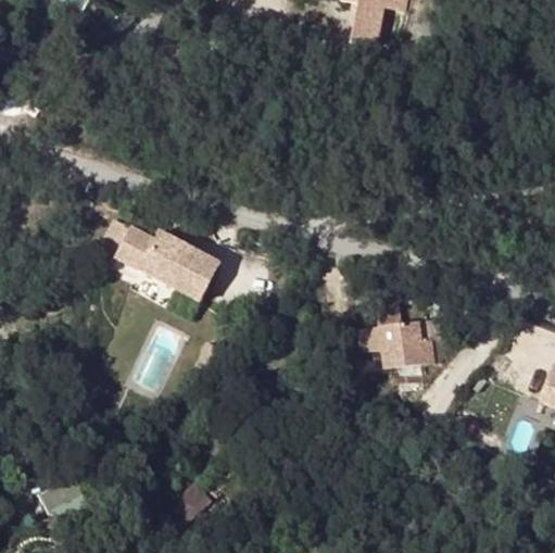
[(377,42),(383,0),(354,0),(349,39),(377,42)]
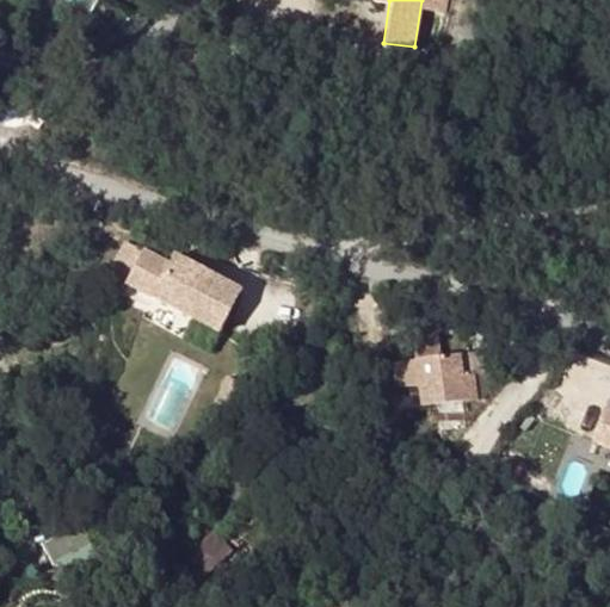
[(23,118),(37,127),(43,116),(29,107),(23,118)]
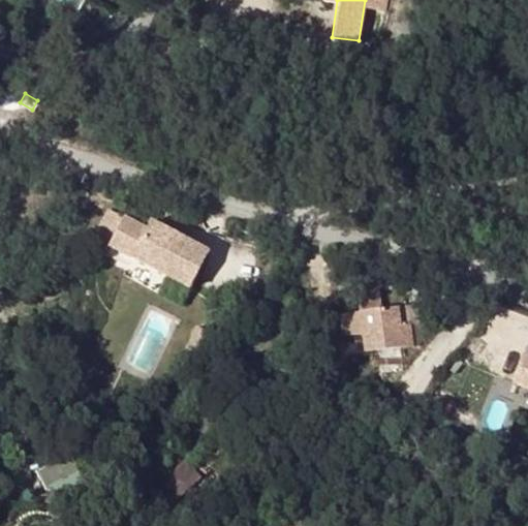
[(126,211),(111,203),(95,233),(112,241),(126,211)]
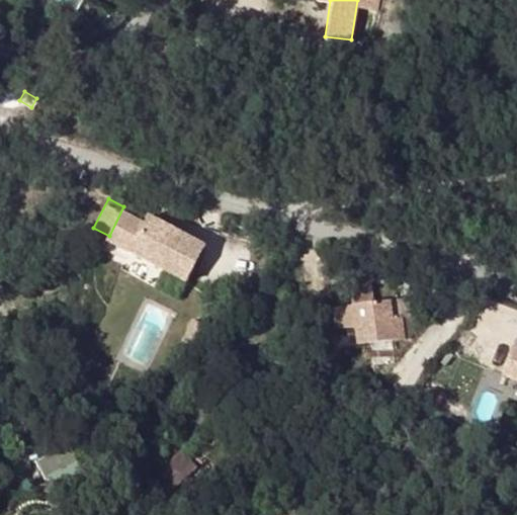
[(109,236),(186,276),(205,242),(149,211),(145,219),(123,206),(109,236)]
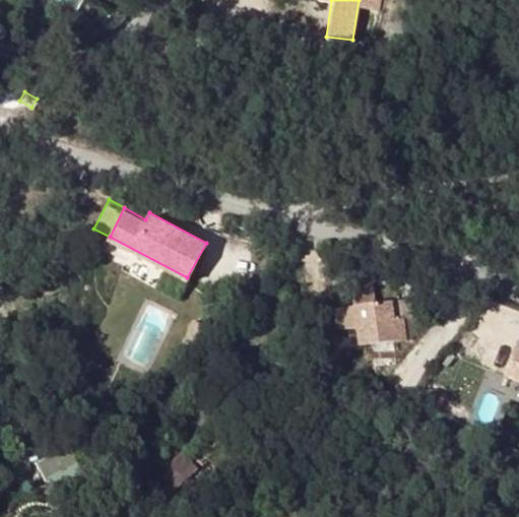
[(351,289),(352,298),(372,296),(371,288),(351,289)]
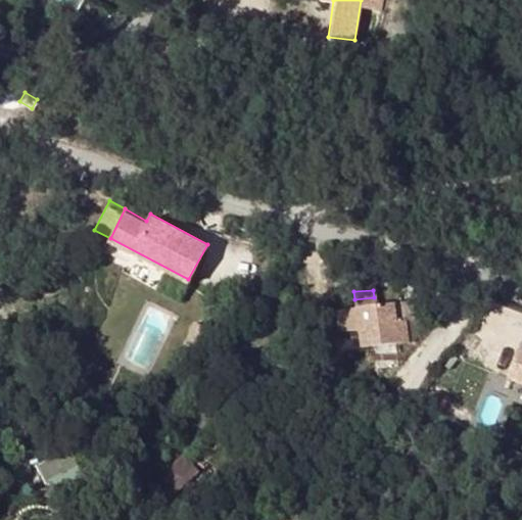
[(374,297),(354,299),(356,306),(339,309),(341,327),(358,326),(360,347),(408,340),(406,319),(396,318),(395,302),(374,303),(374,297)]
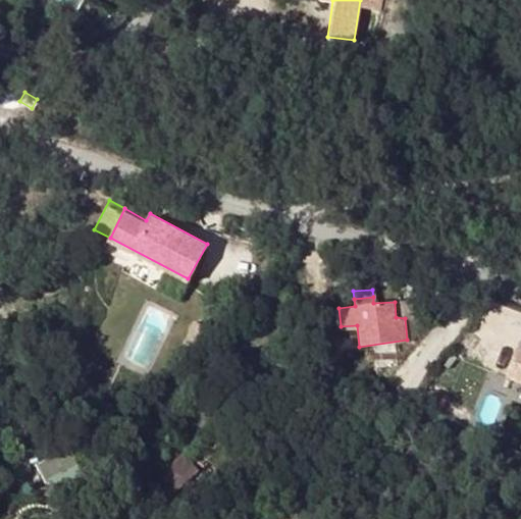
[(178,448),(152,478),(176,500),(203,470),(178,448)]
